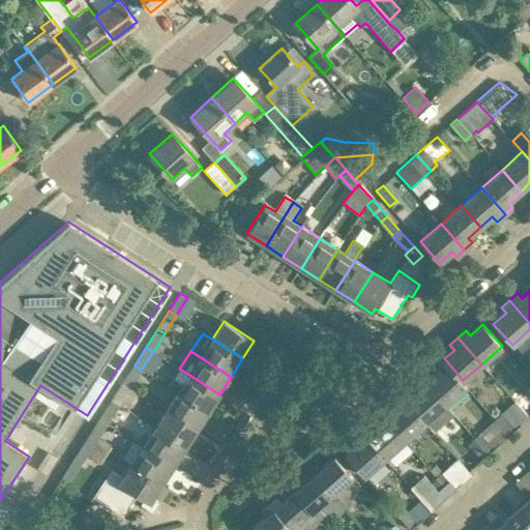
[(153,352),(148,358),(155,363),(159,356),(153,352)]
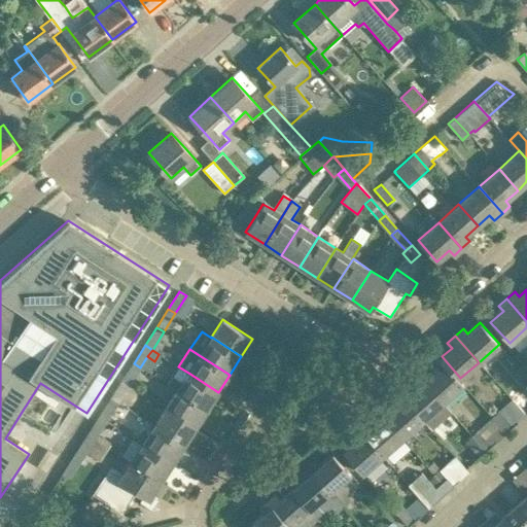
[(435,371),(423,381),(443,402),(463,384),(459,380),(460,378),(442,356),(431,365),(435,371)]
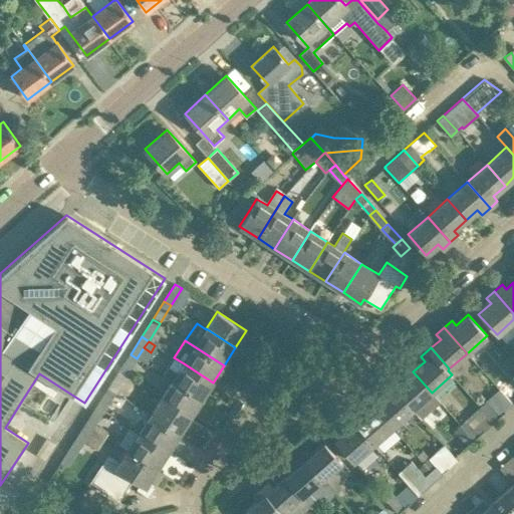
[(131,354),(119,370),(126,374),(137,358),(131,354)]
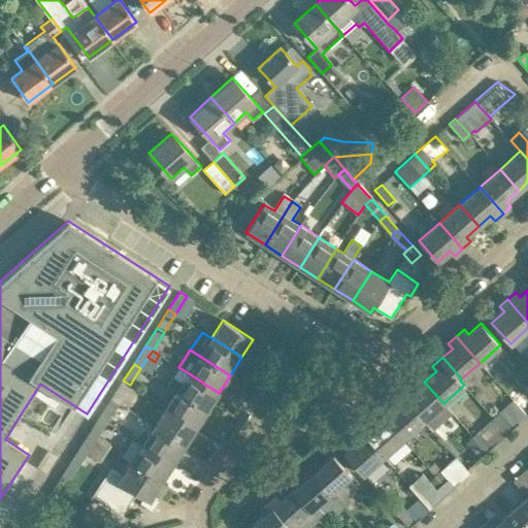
[(166,385),(177,391),(207,410),(219,393),(189,373),(183,383),(171,376),(166,385)]
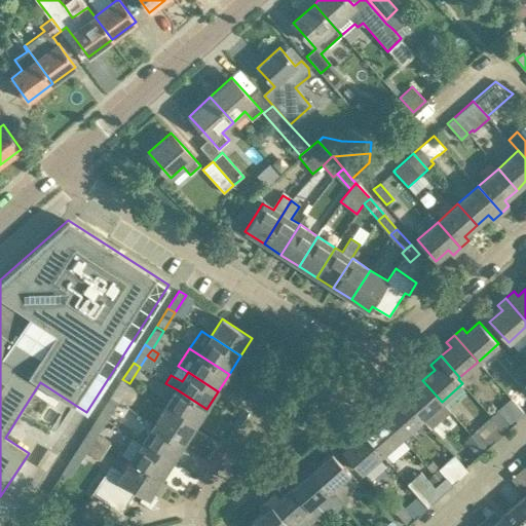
[(122,379),(110,398),(117,402),(129,383),(122,379)]
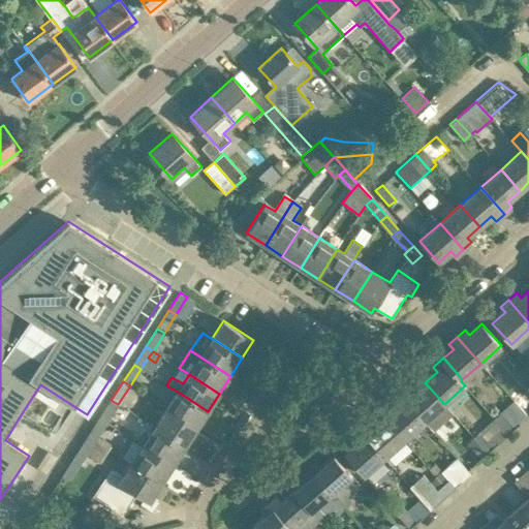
[(409,387),(401,395),(425,422),(433,431),(453,412),(444,404),(425,382),(413,393),(409,387)]
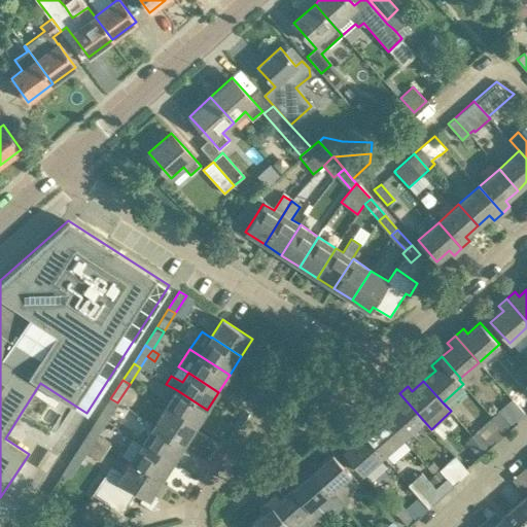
[(177,390),(166,408),(196,427),(207,410),(177,390)]
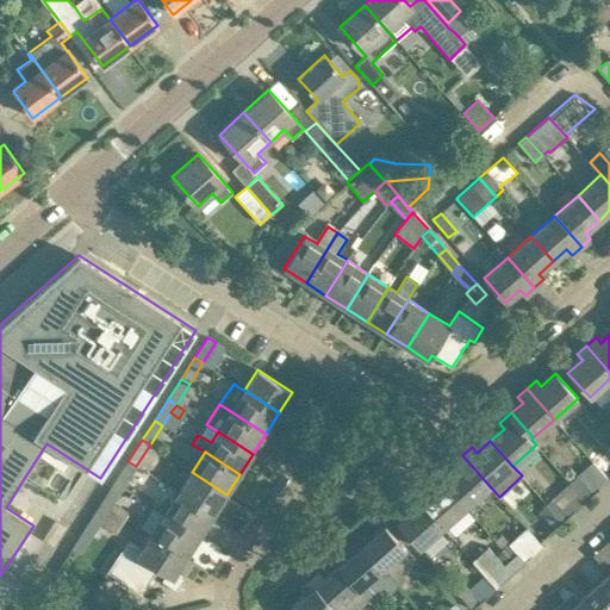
[(458,470),(444,481),(466,506),(490,486),(462,455),(453,464),(458,470)]
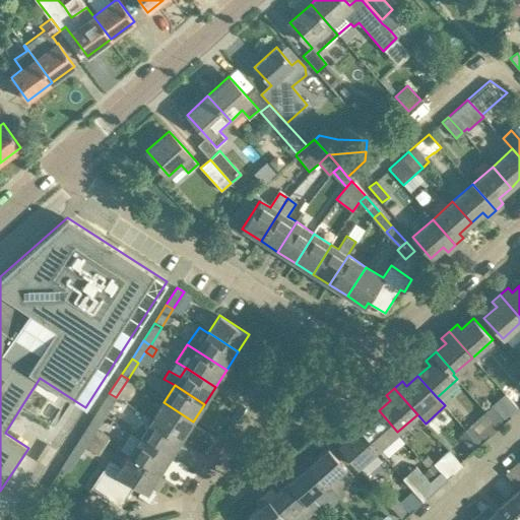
[(109,393),(98,411),(105,415),(116,397),(109,393)]
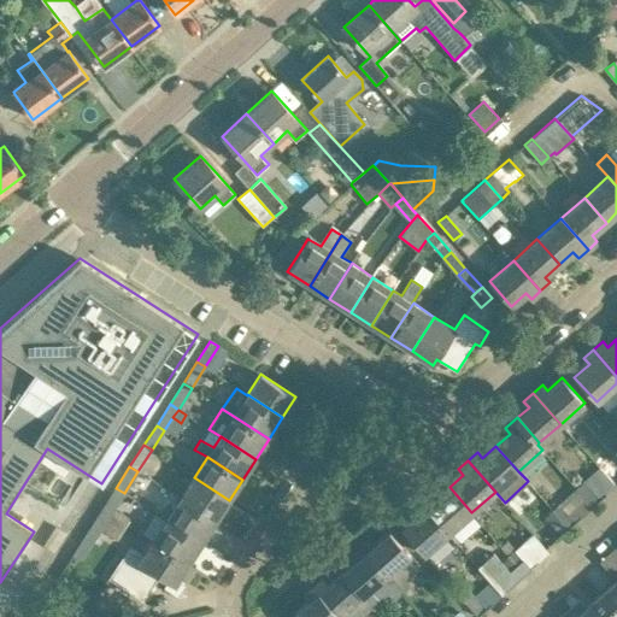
[(576,489),(593,507),(600,500),(616,486),(600,469),(583,482),(576,489)]
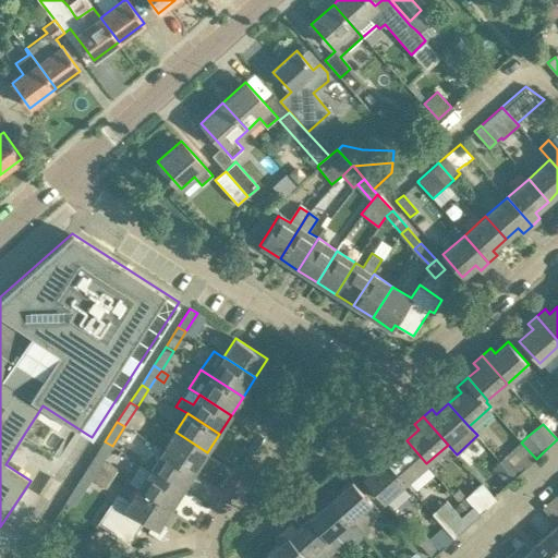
[(176,432),(162,451),(194,472),(207,452),(176,432)]
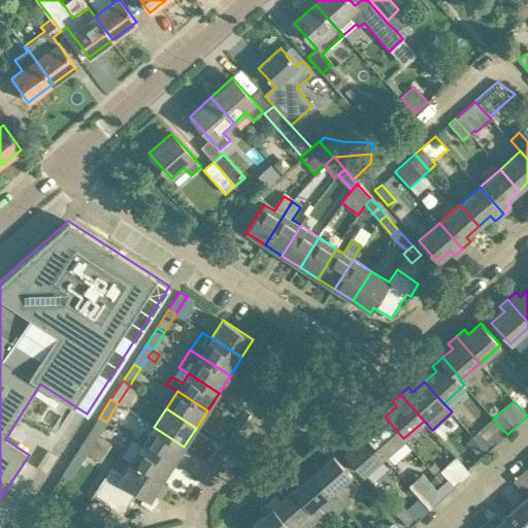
[(368,423),(360,430),(384,456),(403,438),(385,417),(372,428),(368,423)]
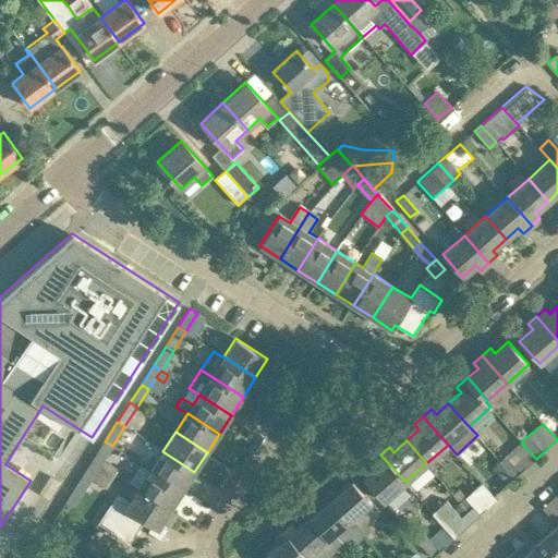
[(105,441),(93,460),(100,464),(102,461),(112,446),(105,441)]
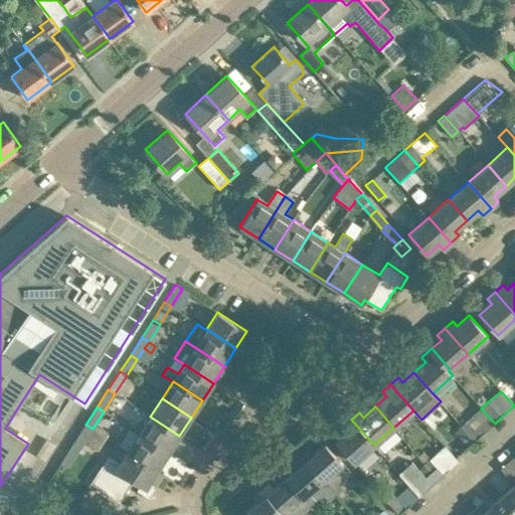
[(467,420),(456,431),(462,439),(473,428),(480,437),(495,423),(481,408),(467,420)]
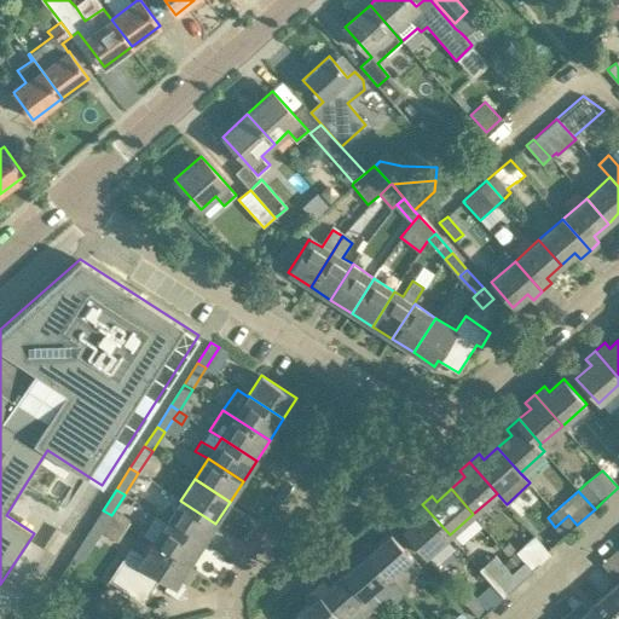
[(180,501),(168,520),(203,542),(215,524),(180,501)]
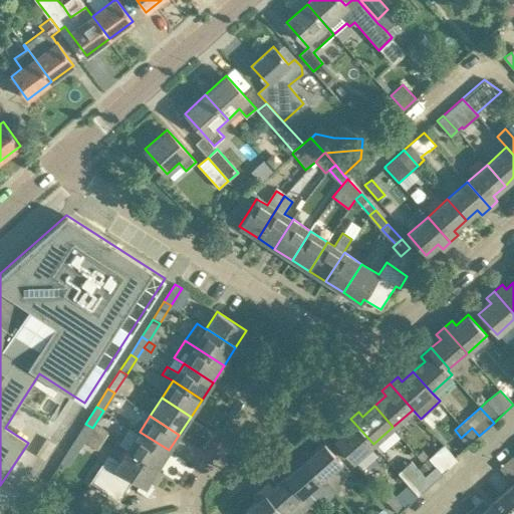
[(346,430),(334,441),(353,462),(373,444),(350,419),(342,425),(346,430)]
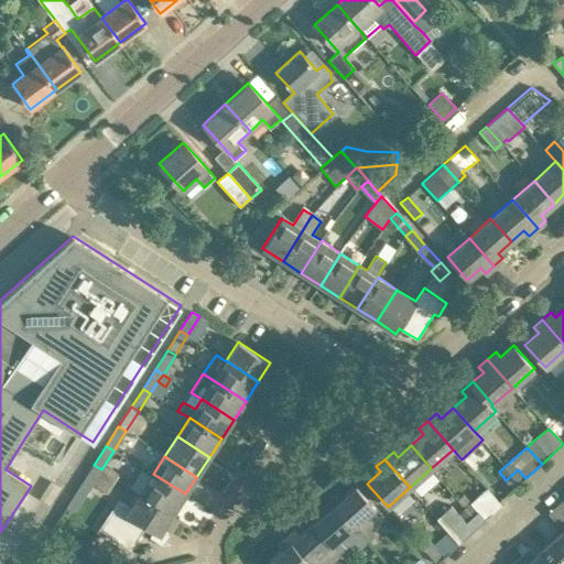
[(94,465),(80,485),(88,489),(93,484),(101,469),(94,465)]
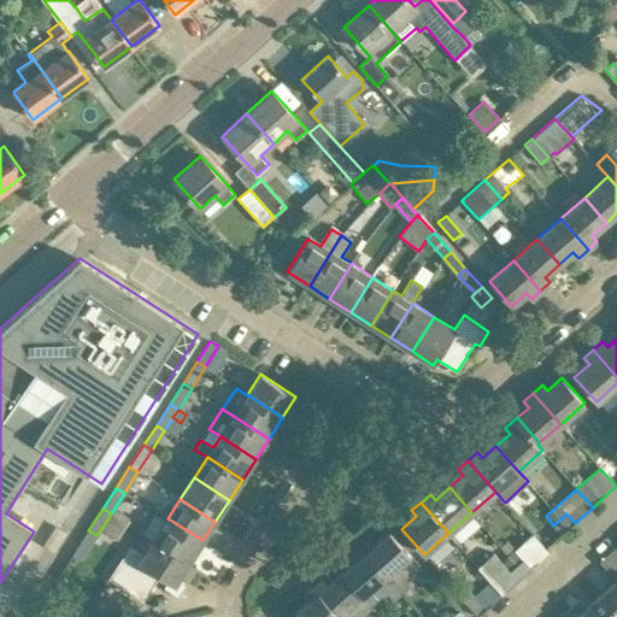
[(566,513),(553,526),(562,535),(575,523),(566,513)]
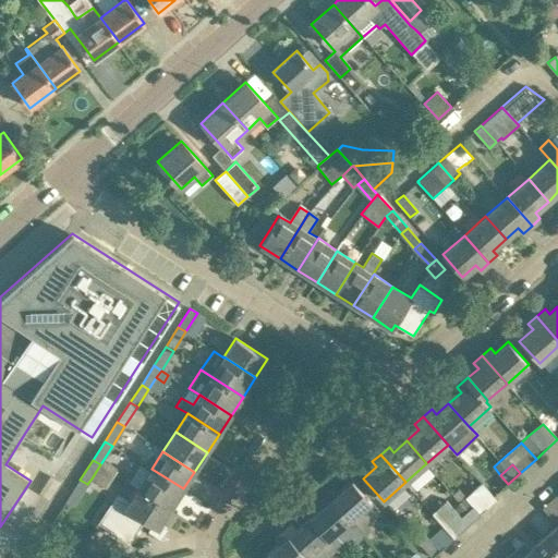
[(152,469),(141,485),(172,506),(183,488),(152,469)]
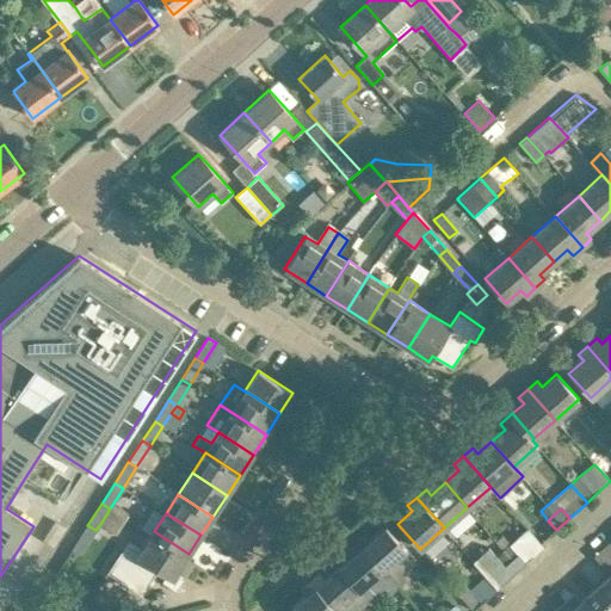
[(365,532),(357,539),(396,586),(405,578),(399,571),(414,557),(386,525),(370,537),(365,532)]
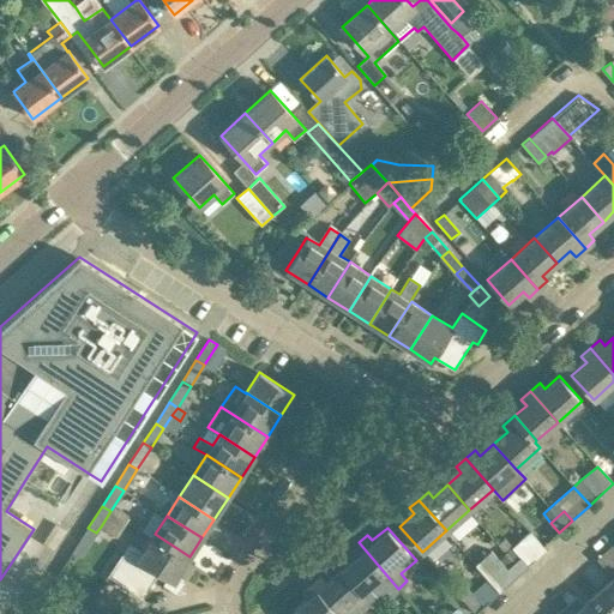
[(505,537),(498,545),(506,553),(499,559),(507,569),(515,561),(521,555),(529,565),(546,551),(529,531),(512,547),(505,537)]
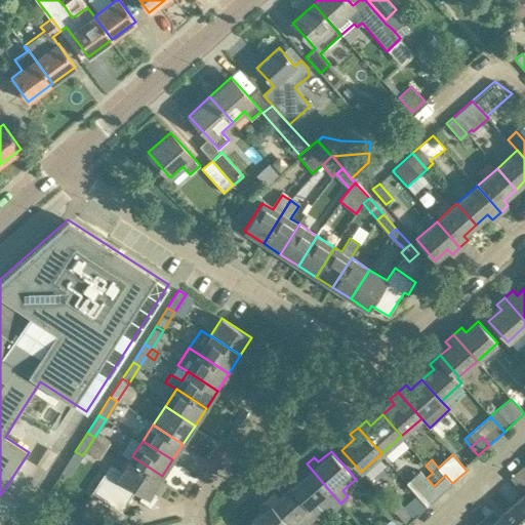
[(110,463),(104,475),(92,492),(121,511),(135,489),(143,494),(139,499),(151,507),(158,495),(152,491),(162,476),(132,456),(123,472),(110,463)]
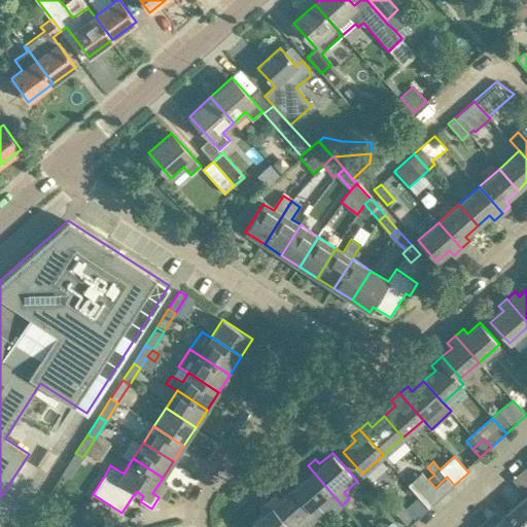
[(304,478),(291,488),(317,518),(330,505),(336,512),(342,505),(308,465),(300,472),(304,478)]
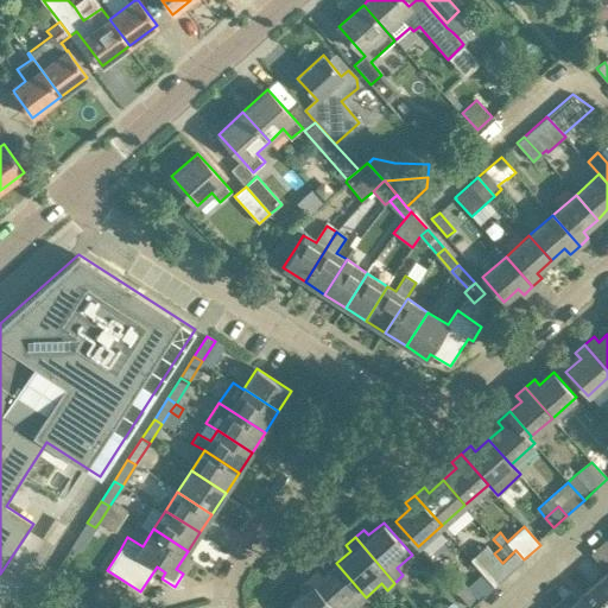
[(607,537),(590,553),(607,572),(593,586),(607,602),(607,537)]
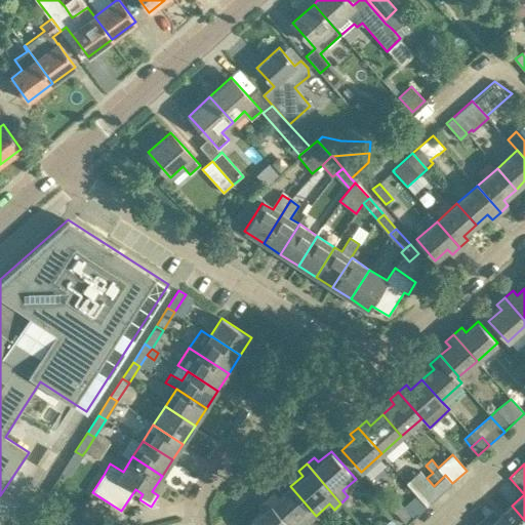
[(419,471),(406,483),(427,506),(452,483),(445,475),(440,480),(434,486),(427,478),(419,471)]
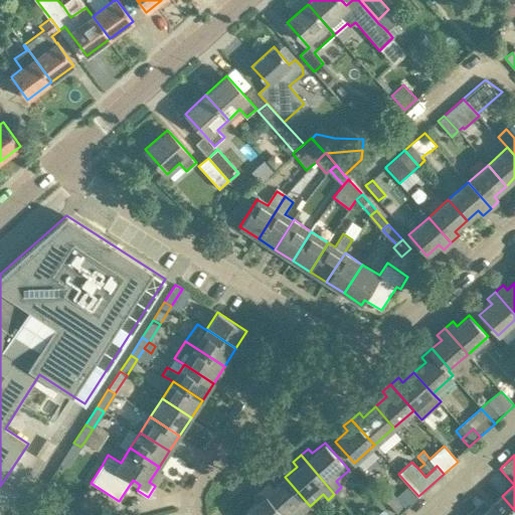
[(269,483),(262,489),(284,514),(299,514),(310,506),(285,477),(273,488),(269,483)]
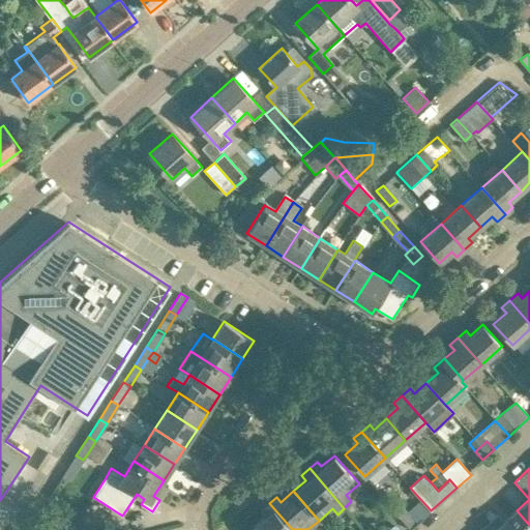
[(430,512),(419,501),(407,512),(403,508),(396,513),(410,529),(430,512)]
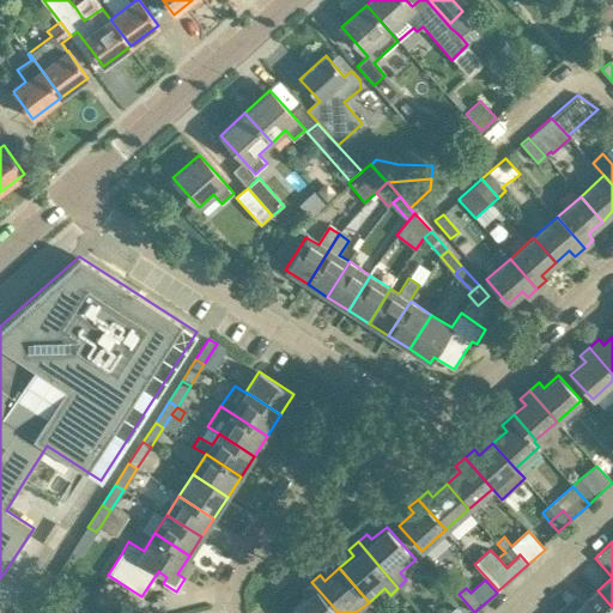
[(338,612),(311,582),(301,592),(307,598),(291,611),(293,612),(338,612)]
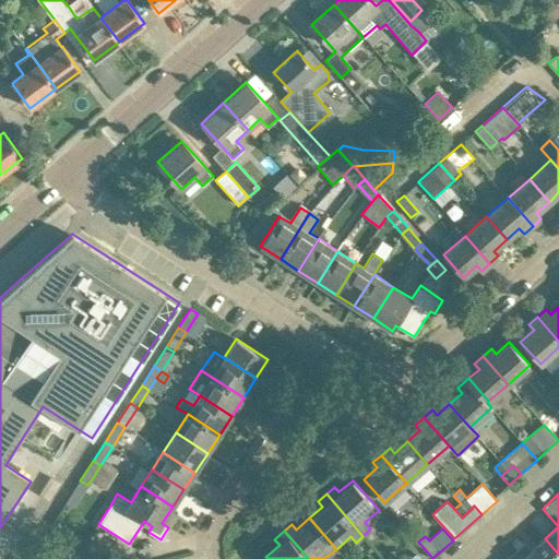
[(525,543),(508,558),(509,558),(558,558),(558,554),(545,538),(532,550),(525,543)]
